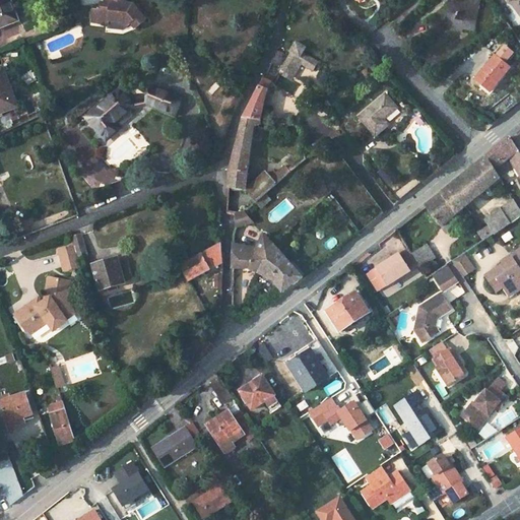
[(14,0),(0,0),(0,31),(23,23),(14,0)]
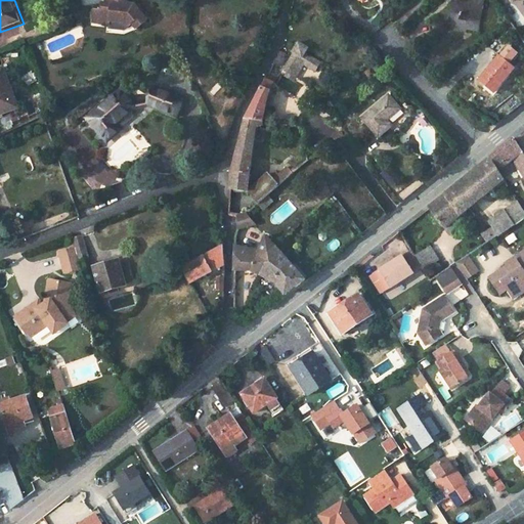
[(128,0),(111,0),(111,5),(106,4),(105,12),(99,11),(98,25),(114,26),(115,23),(129,25),(130,26),(133,30),(137,26),(142,32),(153,23),(139,6),(128,5),(128,0)]
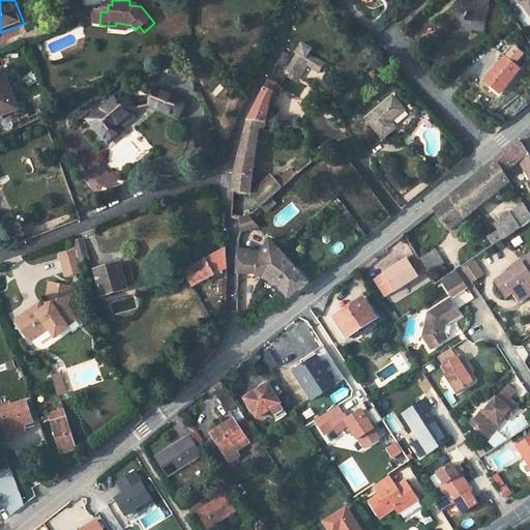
[(461,1),(457,26),(486,32),(491,1),(483,0),(476,0),(476,3),(461,1)]
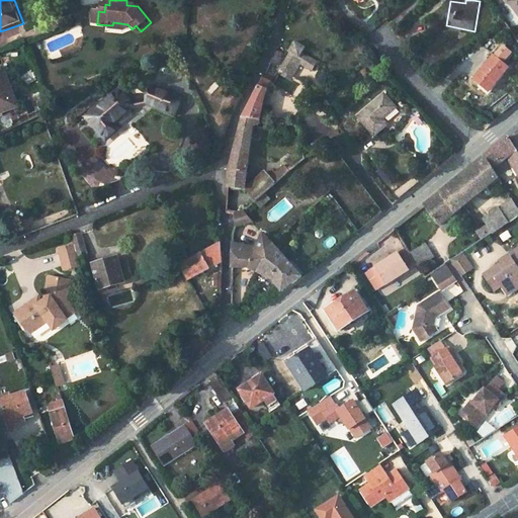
[(127,24),(113,22),(112,25),(112,30),(122,31),(128,25),(127,24)]
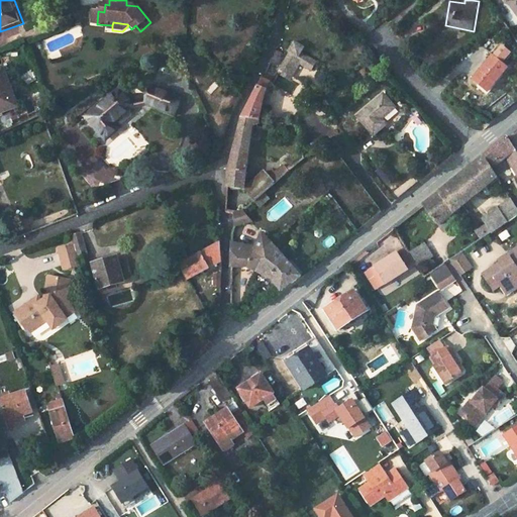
[(289,52),(281,69),(289,73),(293,65),(297,67),(299,62),(302,64),(307,54),(301,50),(303,46),(293,41),(288,50),(289,52)]
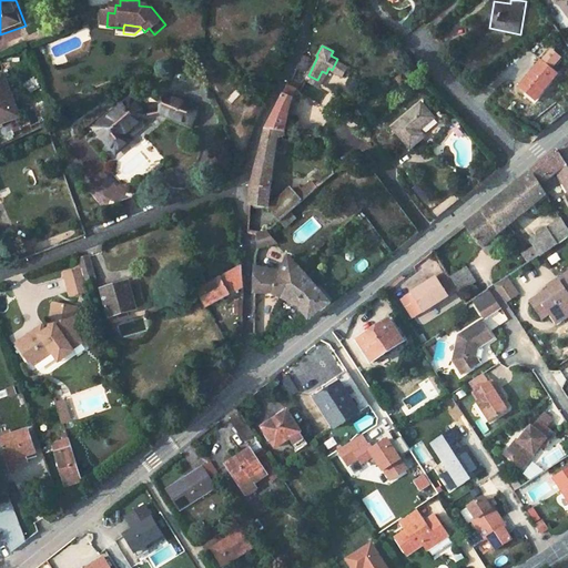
[(337,59),(332,70),(342,74),(347,64),(337,59)]
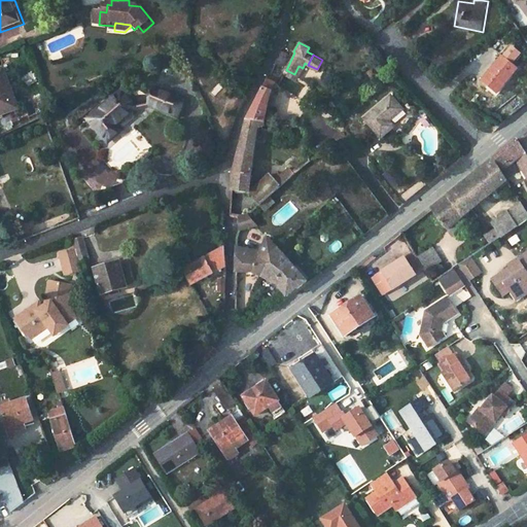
[(277,56),(275,64),(280,66),(283,58),(277,56)]
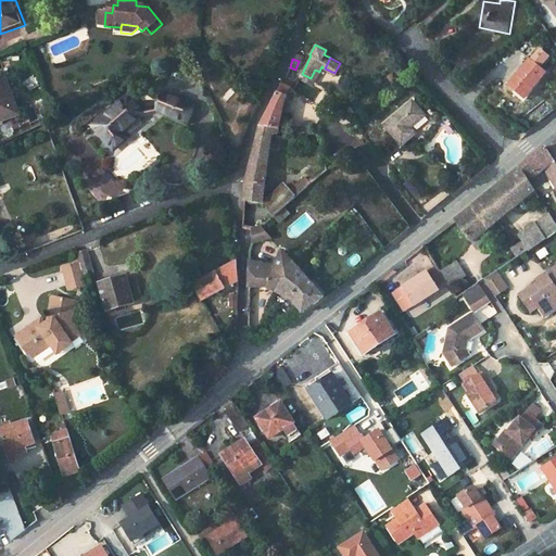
[(531,59),(507,85),(525,99),(546,73),(531,59)]
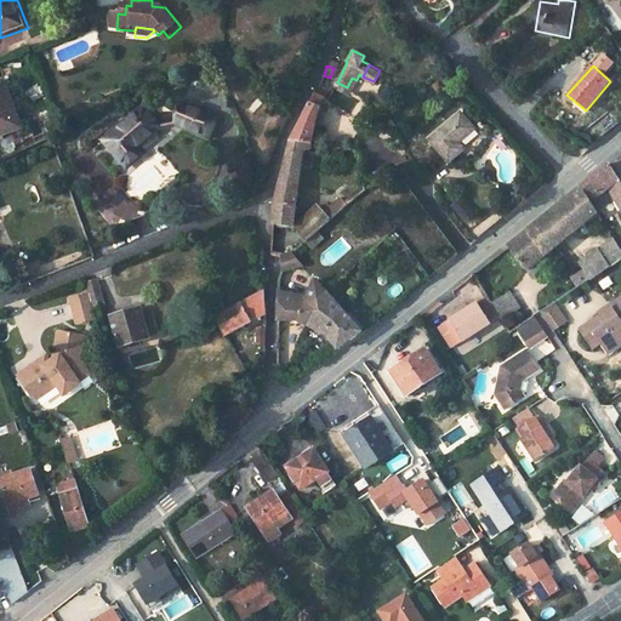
[(9,83),(0,85),(0,140),(24,132),(9,83)]
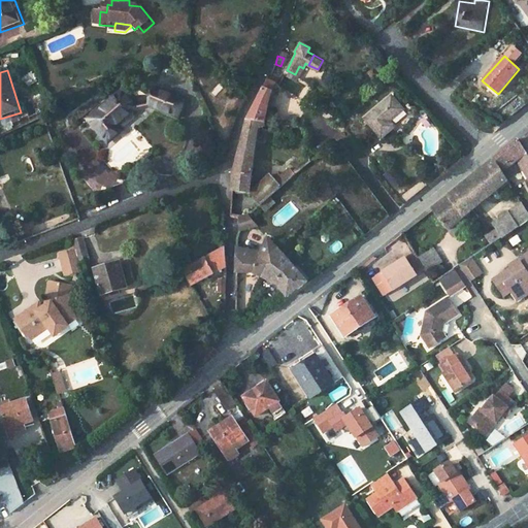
[(268,80),(248,123),(254,123),(263,123),(265,110),(274,88),(276,85),(274,84),(277,76),(272,75),(269,80),(268,80)]
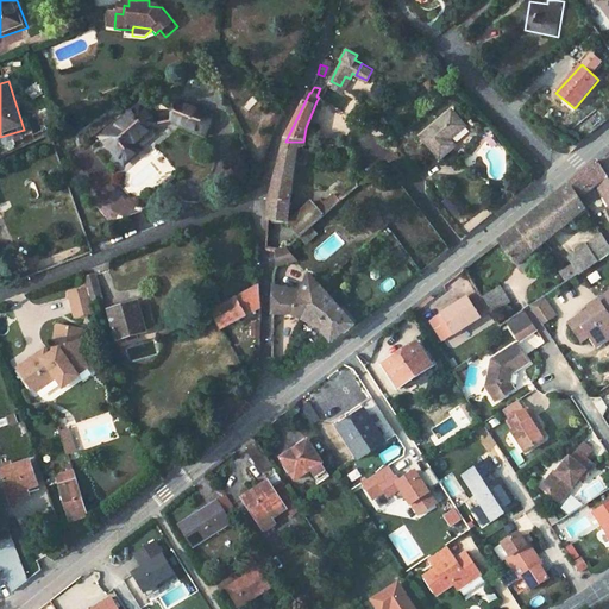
[(133,118),(105,142),(127,169),(144,156),(137,149),(156,133),(148,123),(152,120),(144,108),(133,118)]
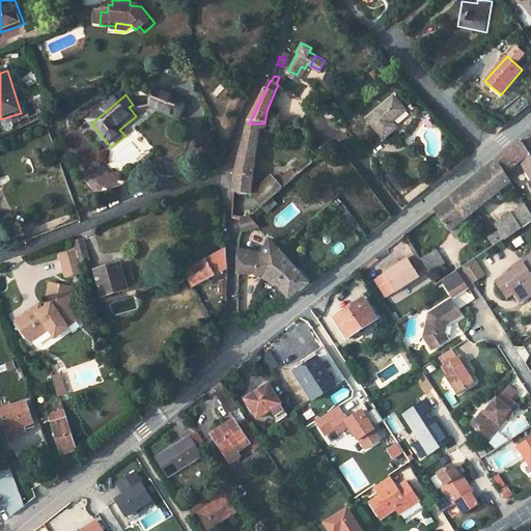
[(188,106),(158,95),(156,104),(162,106),(160,114),(183,123),(188,106)]
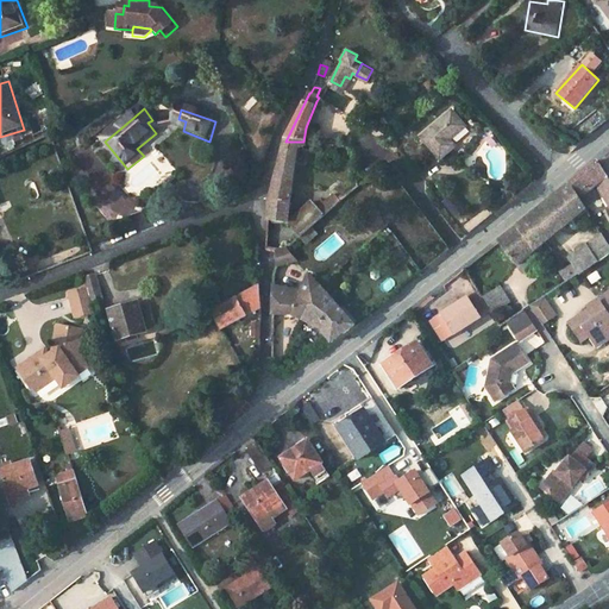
[(454,112),(426,136),(445,159),(458,149),(452,142),(468,129),(454,112)]
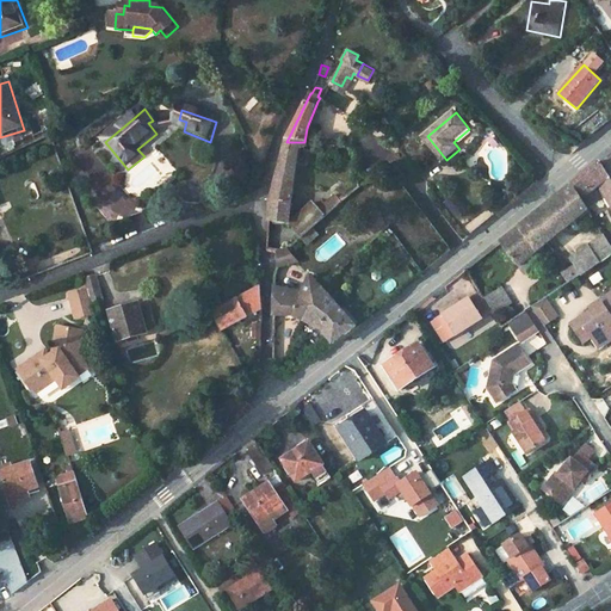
[(294,142),(287,142),(269,203),(269,223),(289,224),(296,158),(296,148),(304,148),(304,142),(294,142)]
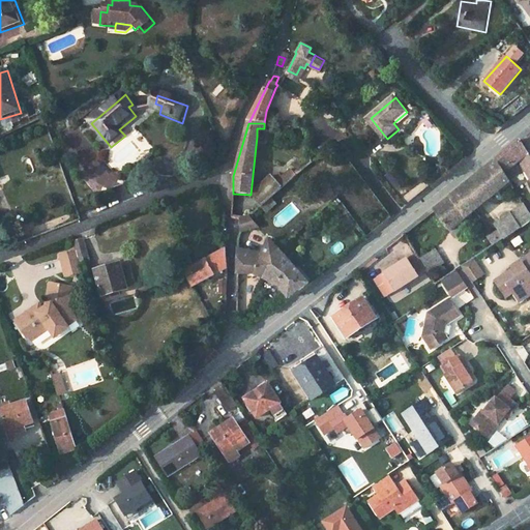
[(529,134),(521,142),(525,149),(529,145),(529,134)]
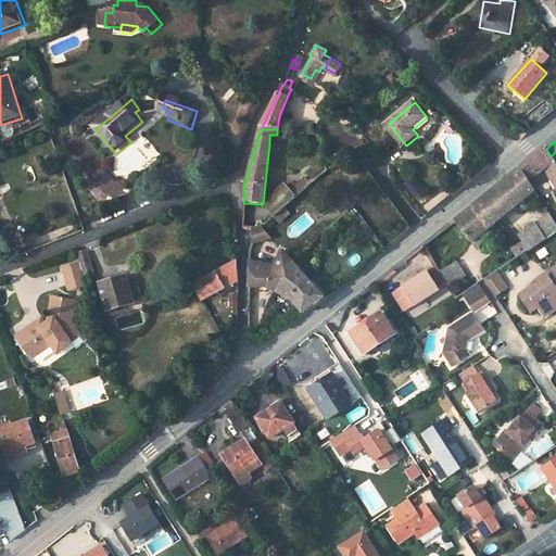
[(546,149),(520,171),(527,180),(533,175),(543,168),(555,190),(555,166),(551,156),(546,149)]
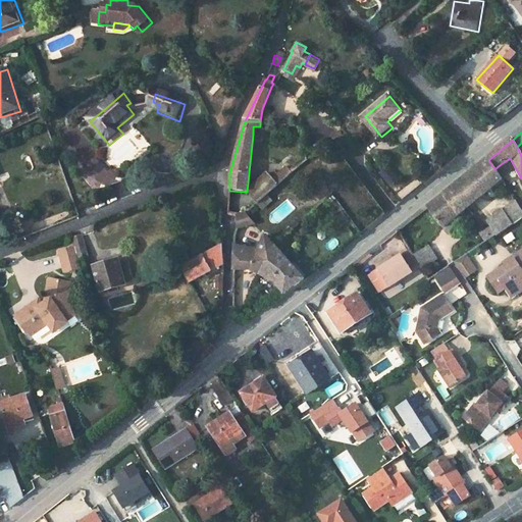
[(466,178),(428,208),(444,227),(502,180),(500,177),(494,169),(488,160),(466,178)]
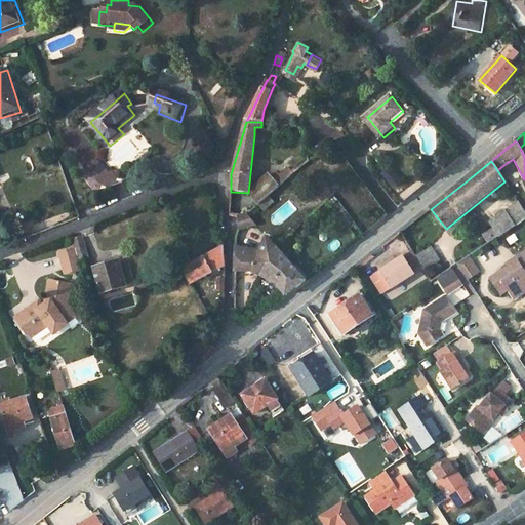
[(503,165),(497,170),(502,178),(510,174),(503,165)]
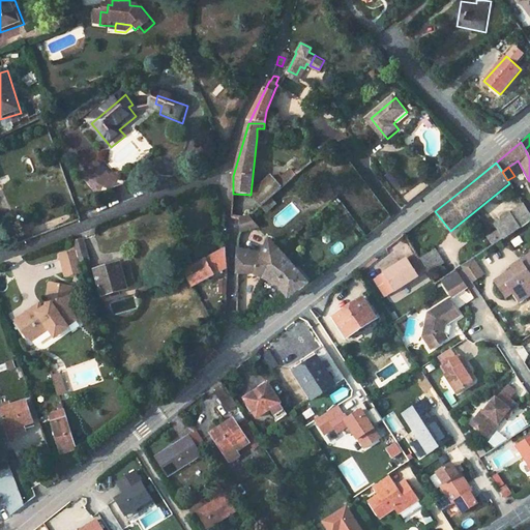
[(292,168),(282,177),(288,184),(297,175),(292,168)]
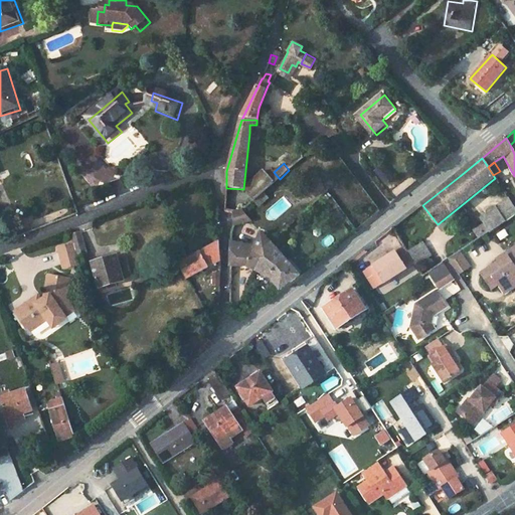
[(265,172),(243,189),(254,202),(275,183),(265,172)]
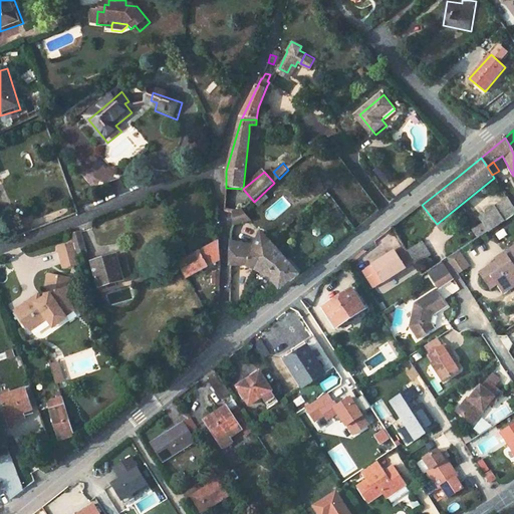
[(500,188),(493,192),(498,200),(505,196),(500,188)]
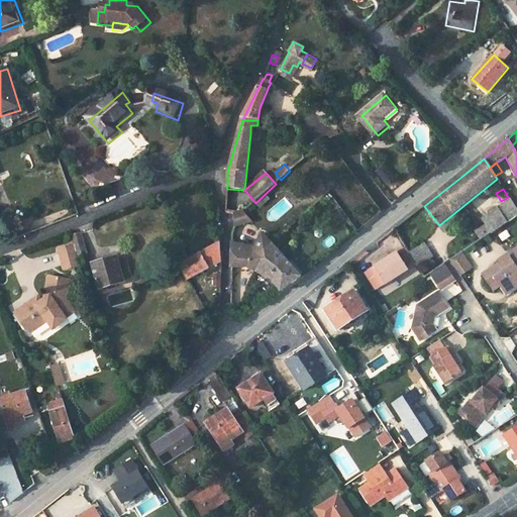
[(176,201),(168,204),(174,217),(181,214),(176,201)]
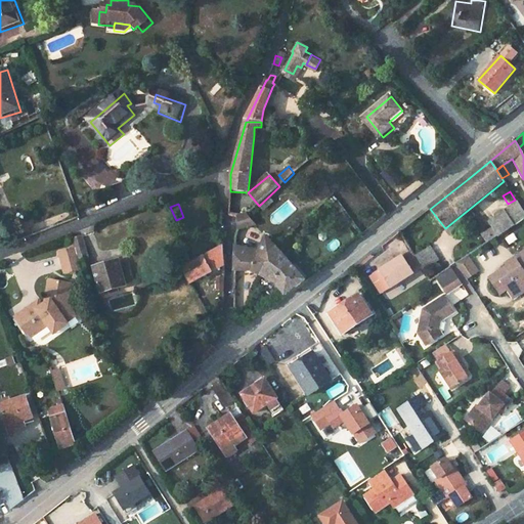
[(506,212),(515,226),(523,219),(523,214),(518,205),(506,212)]
